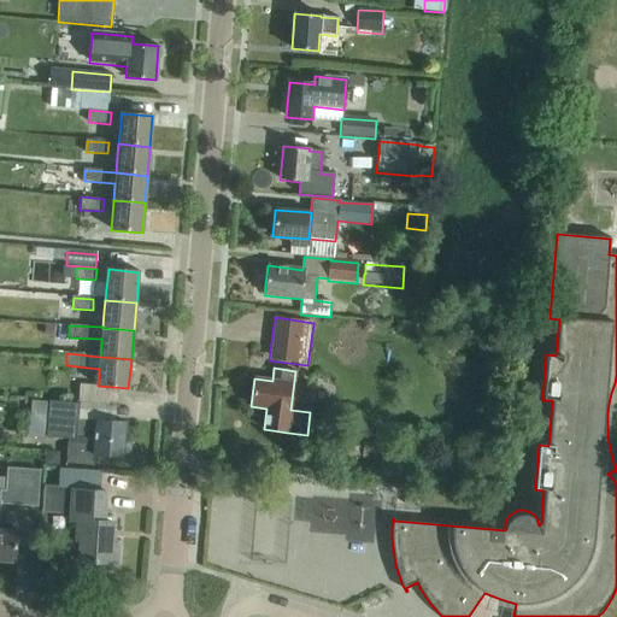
[(78,404),(50,401),(47,438),(68,439),(66,464),(92,466),(93,456),(122,458),(123,454),(127,454),(130,452),(131,442),(128,439),(124,439),(125,423),(95,421),(77,419),(78,404)]
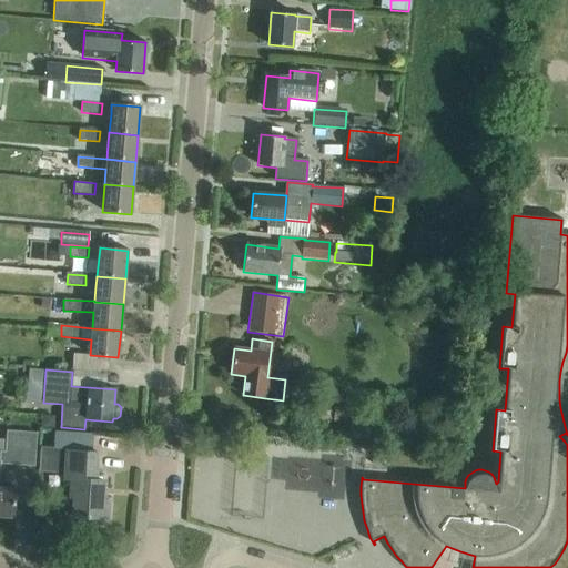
[(0,516),(13,518),(16,488),(0,487),(0,468),(0,465),(34,467),(37,434),(6,432),(4,453),(0,453),(0,516)]
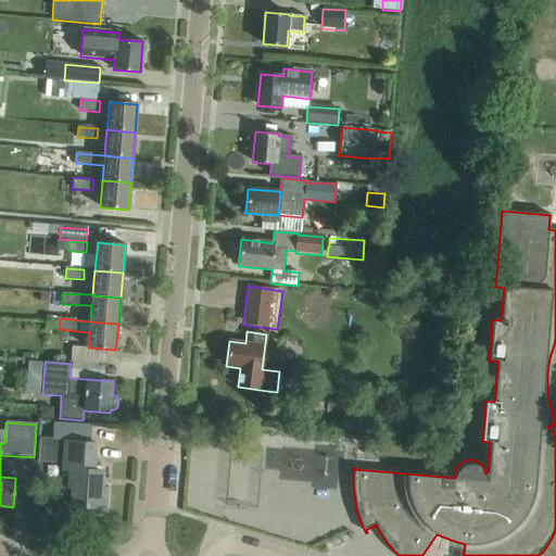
[(72,506),(87,507),(87,513),(103,514),(105,490),(100,490),(101,471),(93,471),(96,443),(65,441),(63,469),(71,469),(70,487),(73,488),(72,506)]
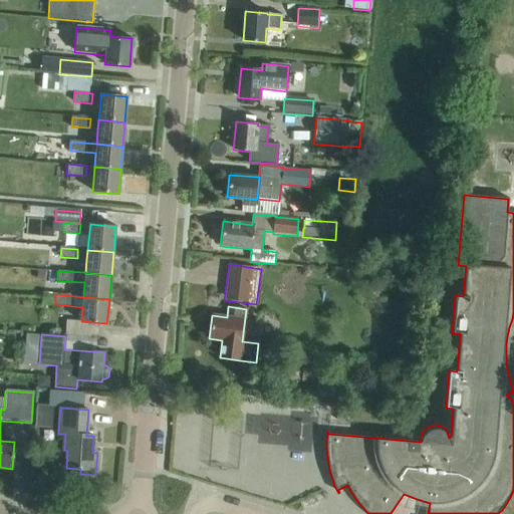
[(313,440),(317,424),(323,426),(325,416),(311,412),(305,438),(313,440)]
